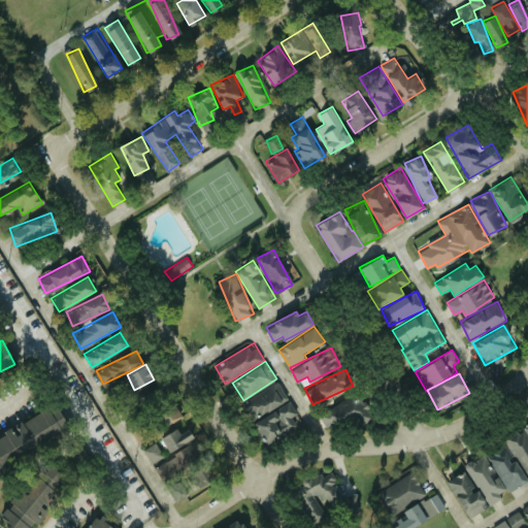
[(288,402),(282,384),(246,396),(254,415),(288,402)]
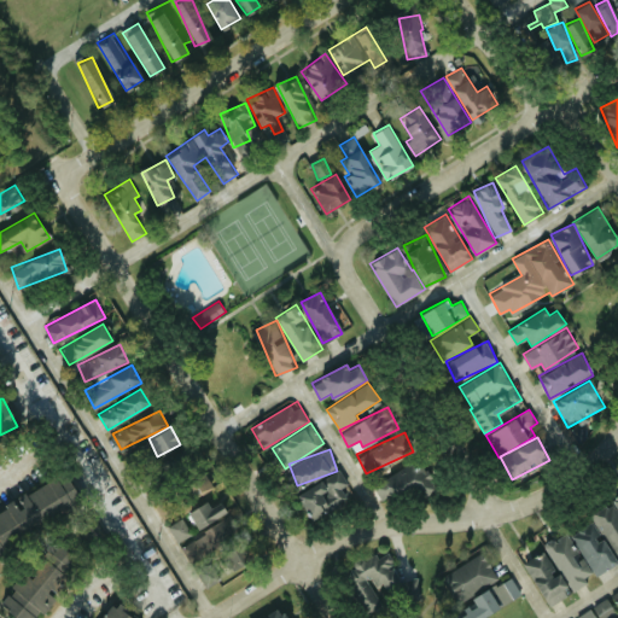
[(433,479),(420,458),(373,485),(385,507),(433,479)]
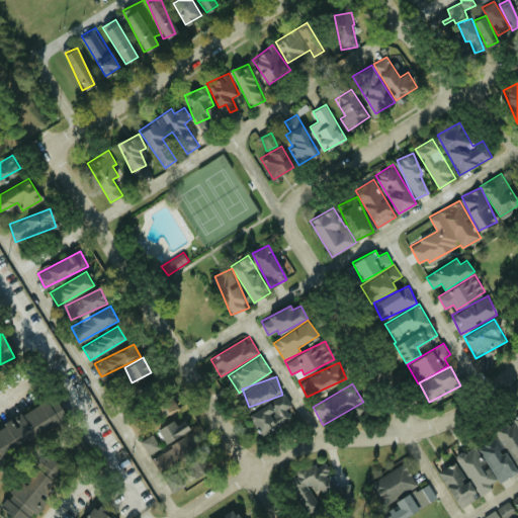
[(291,418),(287,408),(291,406),(286,394),(249,412),(259,434),(291,418)]
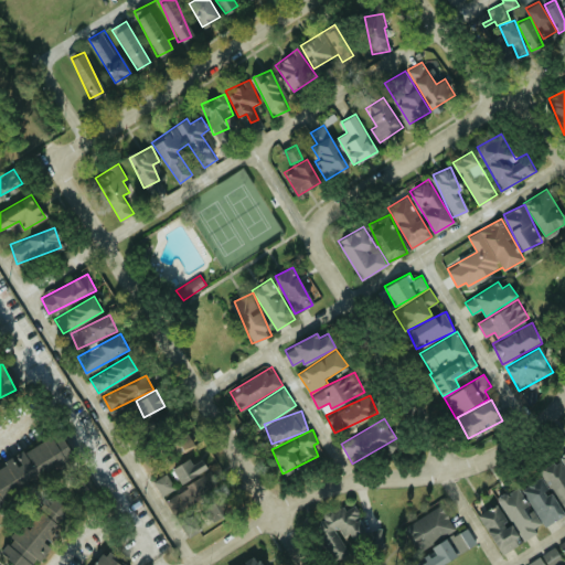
[(195,445),(187,430),(170,440),(178,455),(195,445)]
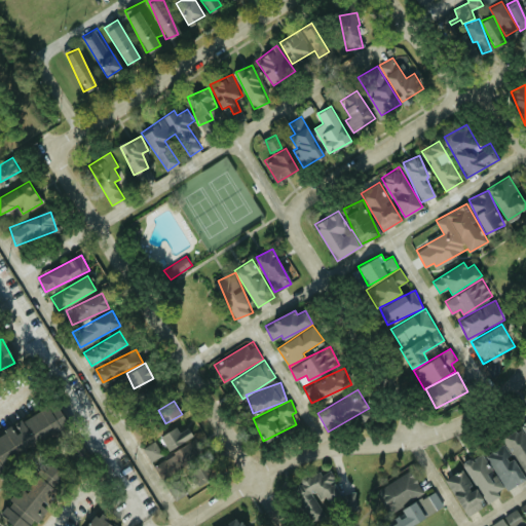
[(0,464),(69,428),(55,403),(0,431),(0,464)]
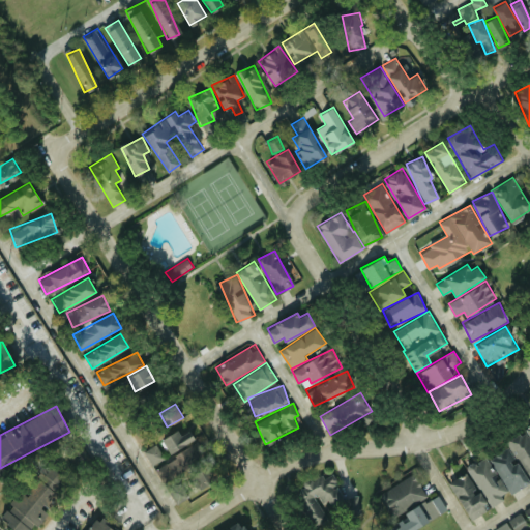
[(189,430),(181,435),(177,430),(162,439),(170,453),(195,439),(189,430)]
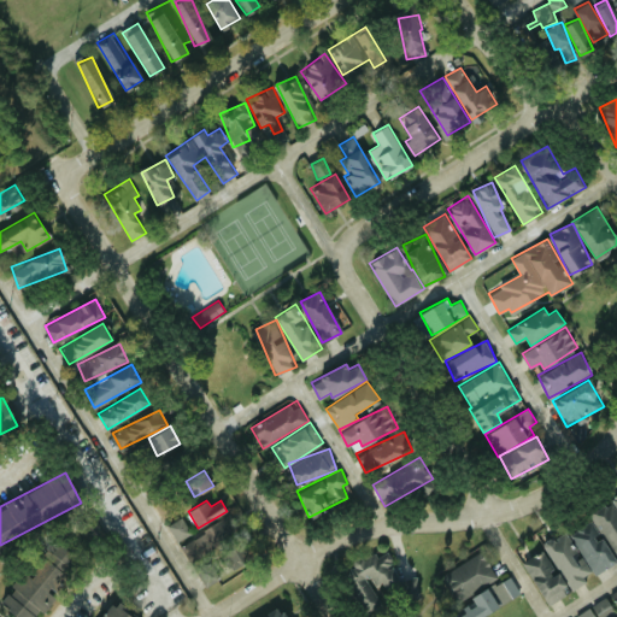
[(613,559),(616,558),(616,517),(611,504),(594,510),(613,559)]
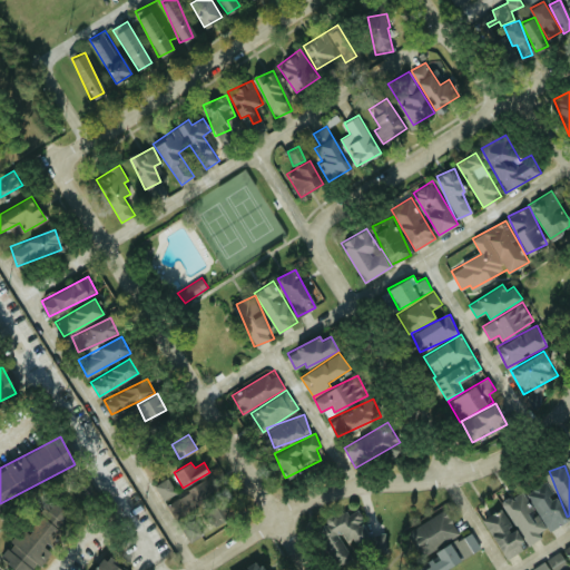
[(164,500),(177,493),(169,478),(156,484),(164,500)]
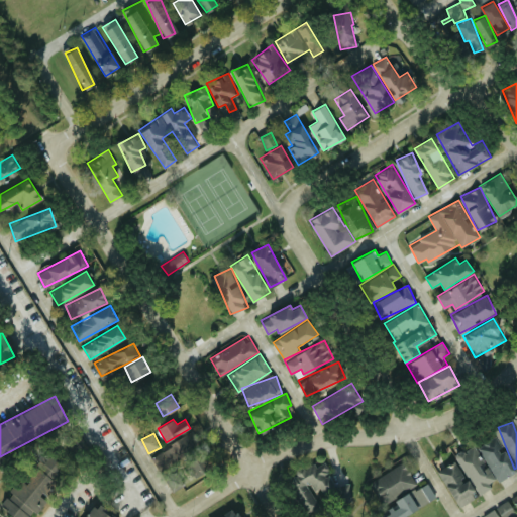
[(159,468),(192,451),(194,456),(186,460),(193,477),(208,470),(194,440),(193,440),(189,433),(169,443),(171,447),(152,456),(159,468)]
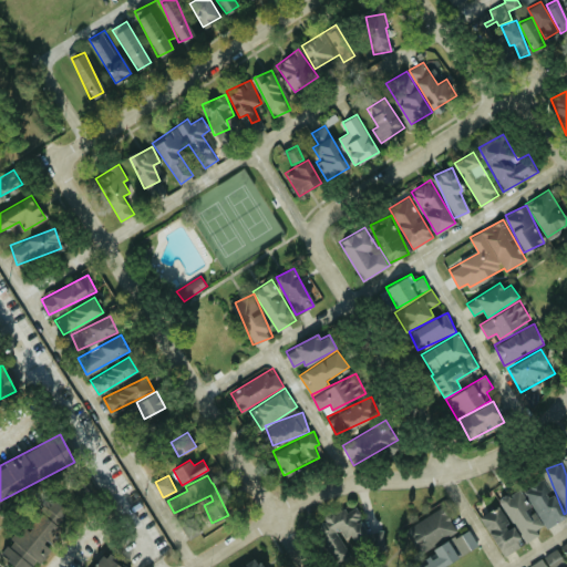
[(524,490),(546,528),(566,516),(544,477),(524,490)]
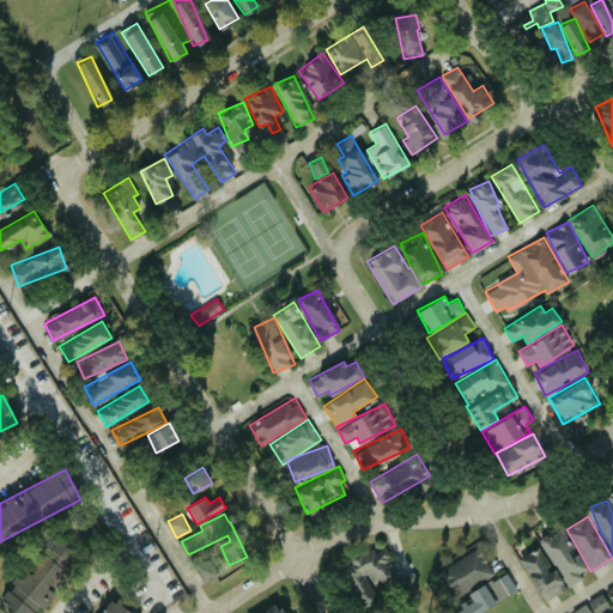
[(589,570),(562,527),(540,540),(568,584),(589,570)]
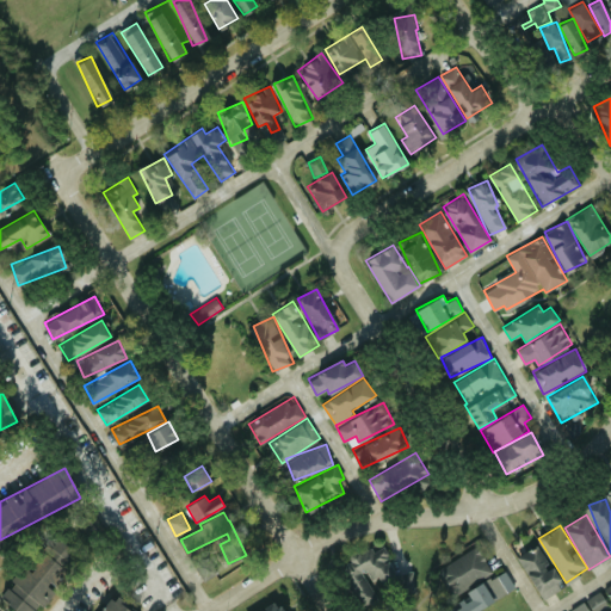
[(74,549),(50,536),(30,571),(20,566),(1,600),(19,610),(35,610),(38,605),(44,608),(55,588),(53,587),(74,549)]
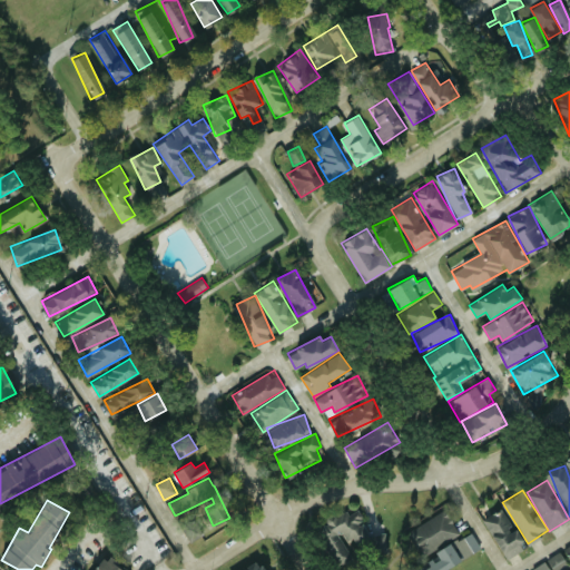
[(514,527),(513,527),(501,508),(482,519),(508,559),(528,547),(514,527)]
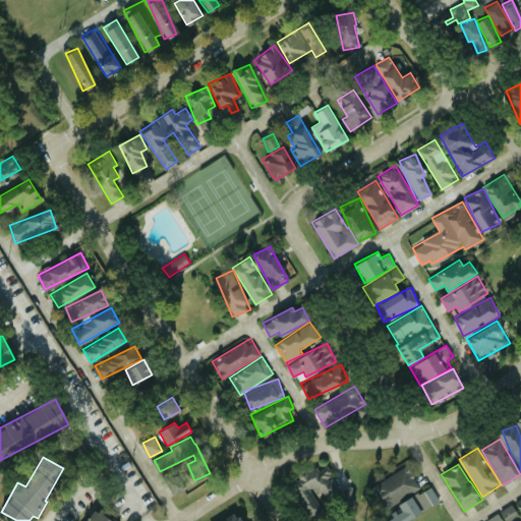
[(321,511),(321,507),(309,488),(315,488),(322,500),(350,498),(353,496),(352,487),(338,488),(331,476),(331,469),(328,465),(326,466),(313,467),(307,471),(297,471),(299,505),(307,519),(321,511)]
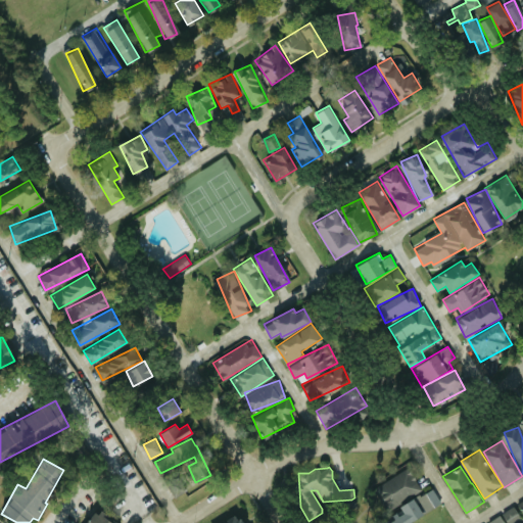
[(422,489),(410,467),(375,486),(387,509),(422,489)]
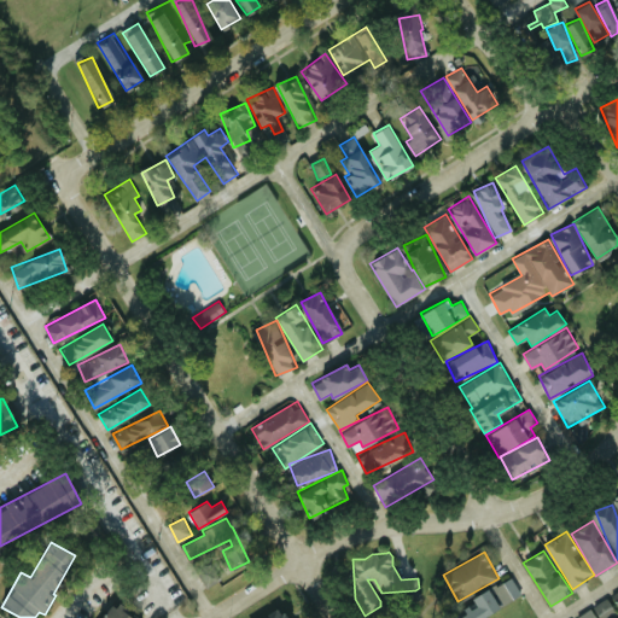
[(505,604),(522,594),(513,576),(495,586),(505,604)]
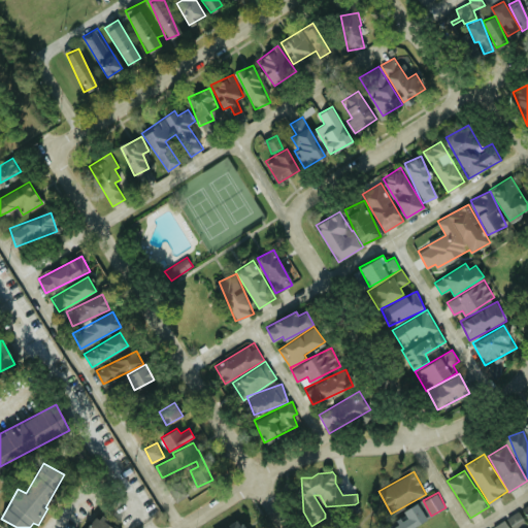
[(403,509),(406,517),(389,526),(389,527),(413,527),(427,521),(418,502),(403,509)]
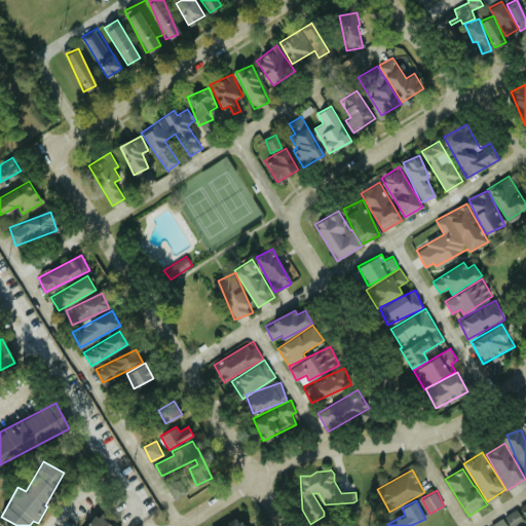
[(525,525),(517,510),(491,523),(492,525),(525,525)]
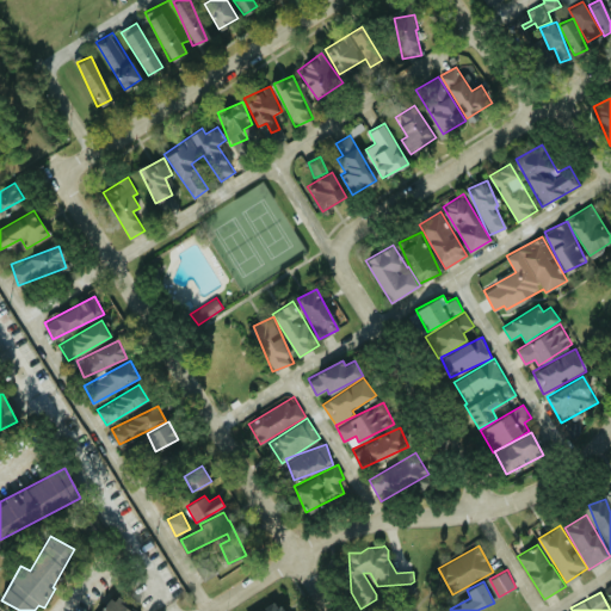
[(128,610),(115,598),(103,610),(128,610)]
